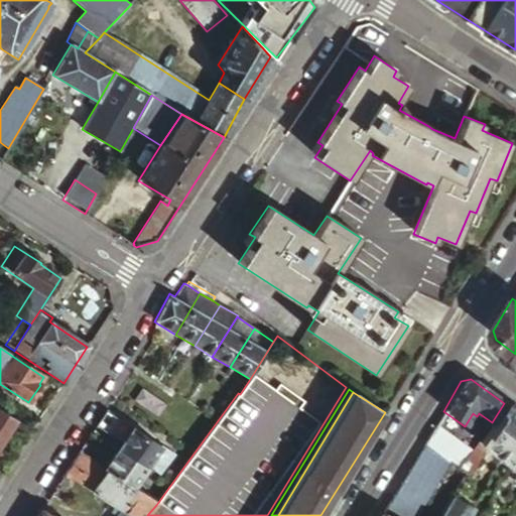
[(515,411),(504,403),(492,422),(479,442),(501,460),(515,470),(515,411)]
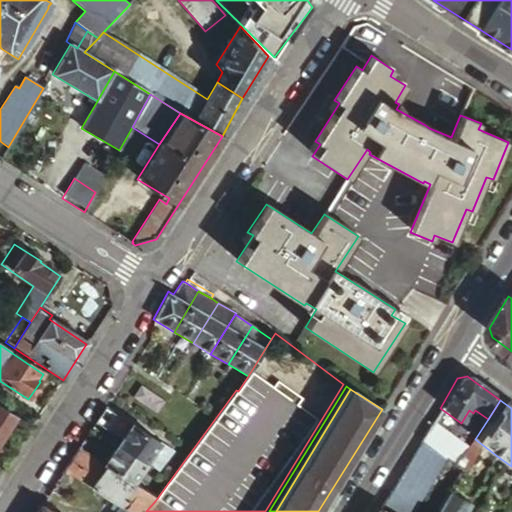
[(118,439),(115,443),(147,464),(159,472),(173,451),(105,406),(94,423),(118,439)]
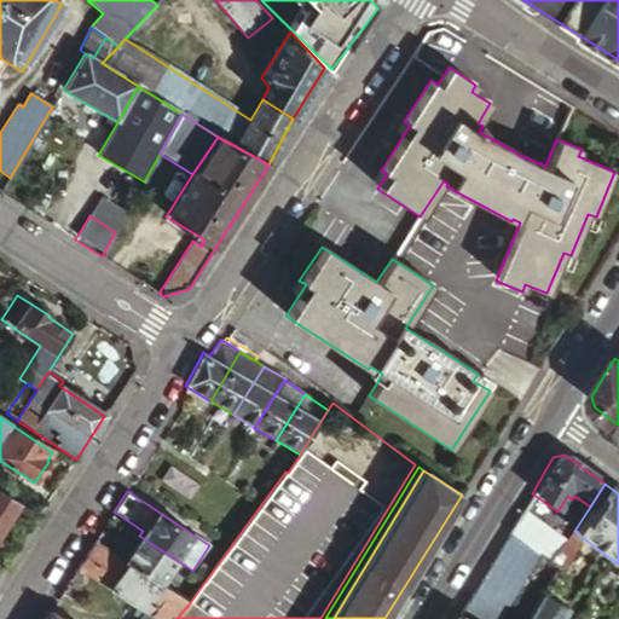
[(0,530),(17,504),(0,492),(0,530)]
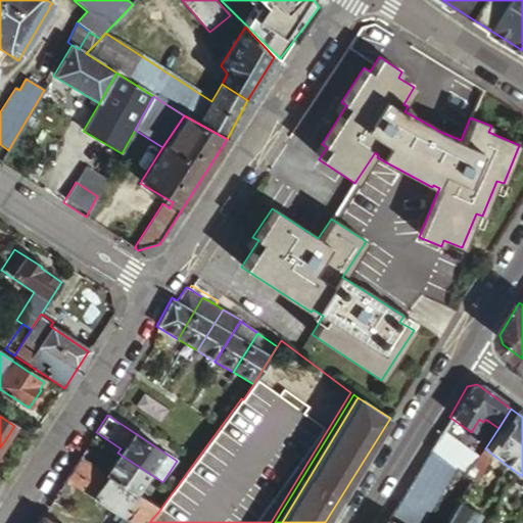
[(508,466),(485,448),(477,459),(464,477),(473,483),(485,468),(498,478),(508,466)]
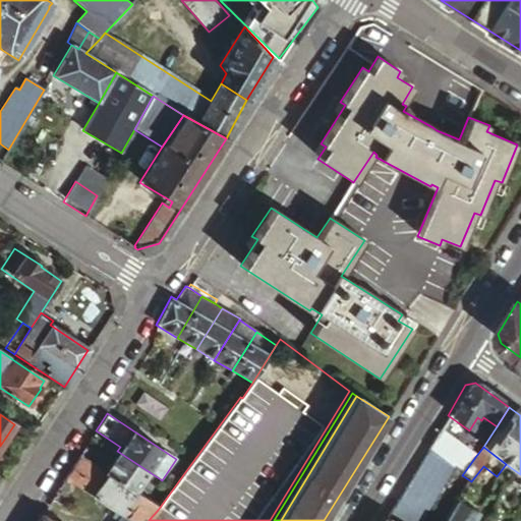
[(462,475),(475,457),(463,448),(450,465),(452,466),(462,475)]
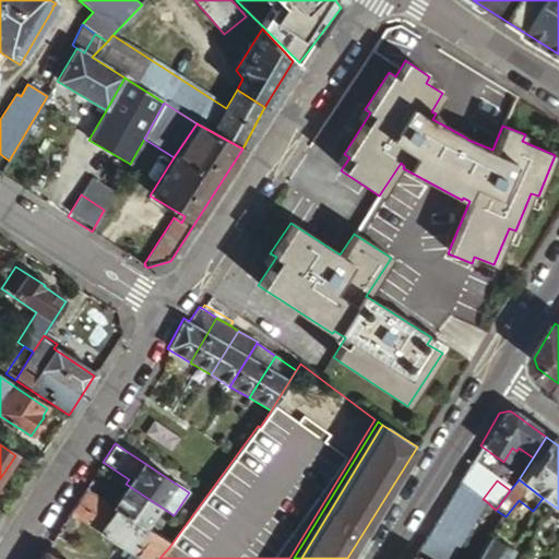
[(485,500),(483,499),(459,482),(429,527),(409,558),(430,558),(437,548),(452,557),(485,500)]
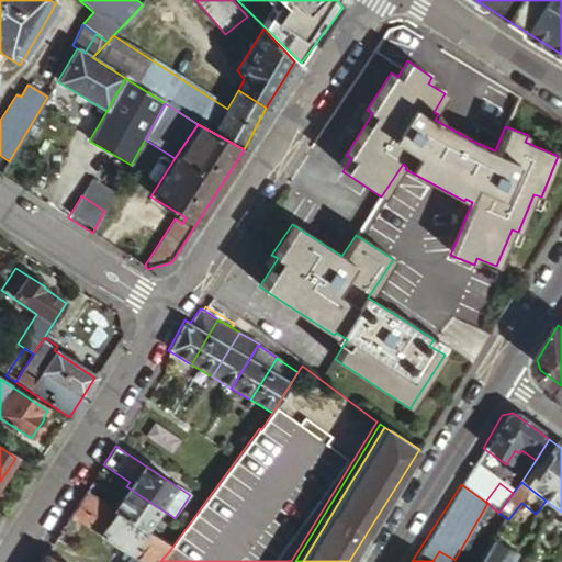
[(126,486),(110,509),(145,532),(161,509),(126,486)]
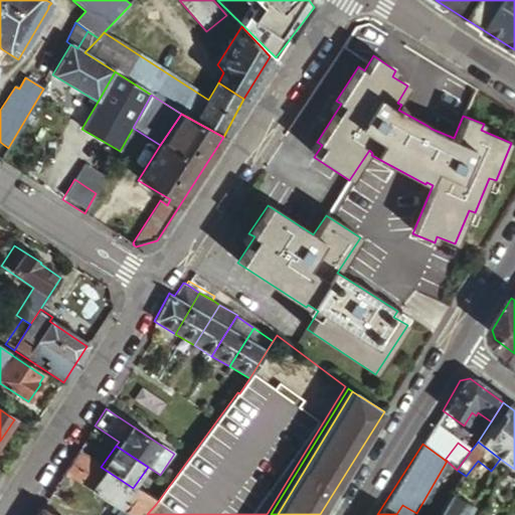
[(147,514),(156,504),(133,488),(101,467),(77,452),(62,474),(118,509),(113,514),(147,514)]
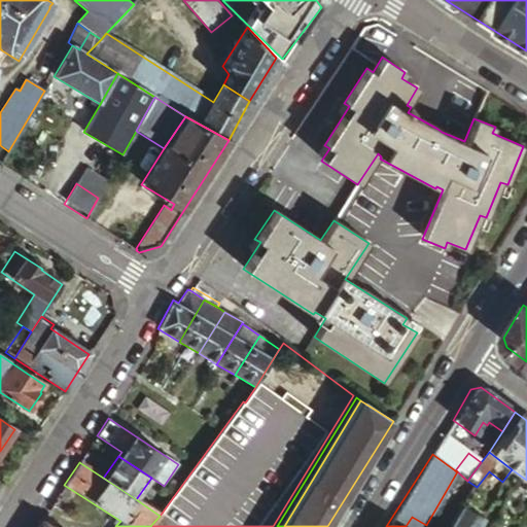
[(173,481),(166,493),(173,497),(181,486),(173,481)]
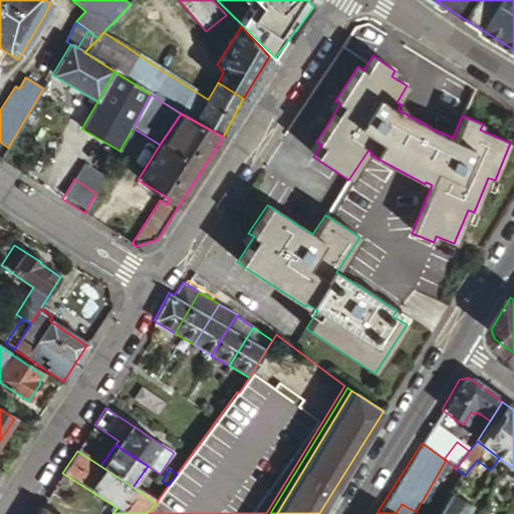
[(437,513),(467,513),(471,507),(448,495),(437,513)]
